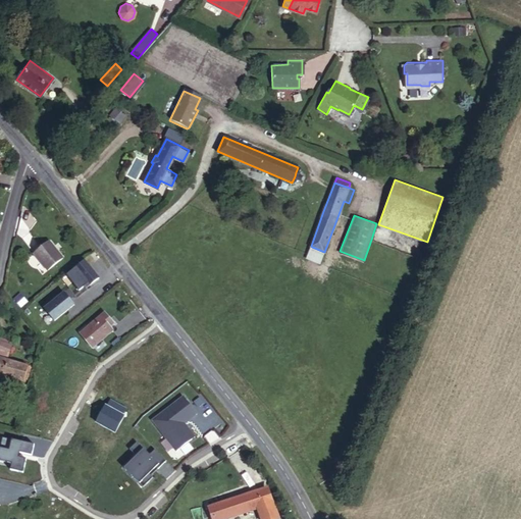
[(61,256),(48,241),(34,252),(47,267),(61,256)]
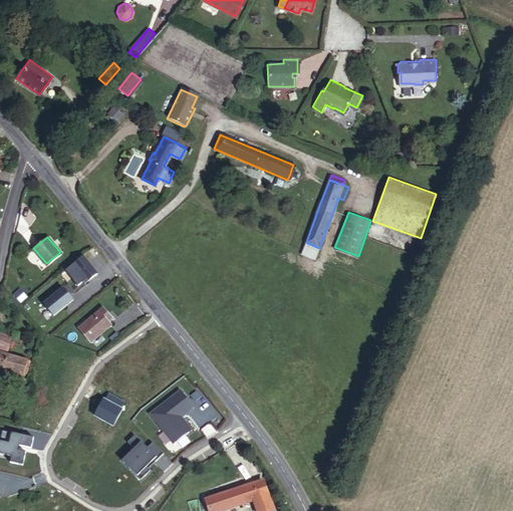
[(319,248),(307,243),(304,249),(317,255),(319,248)]
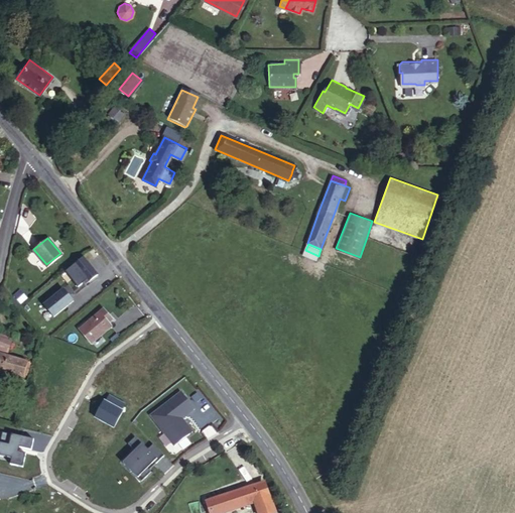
[(82,256),(65,270),(78,285),(87,278),(89,279),(97,273),(82,256)]
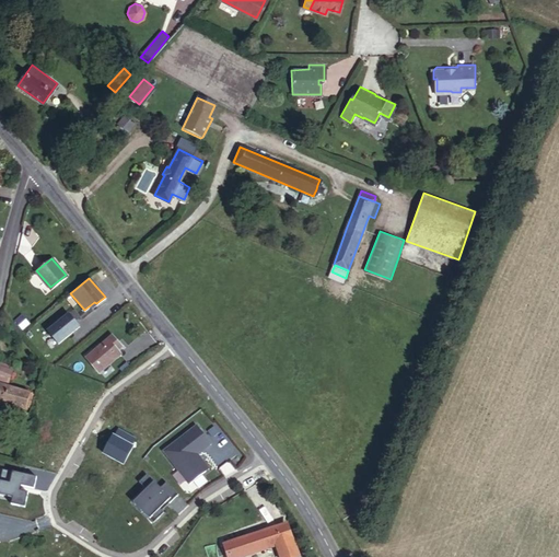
[(73,308),(68,312),(77,322),(82,317),(73,308)]
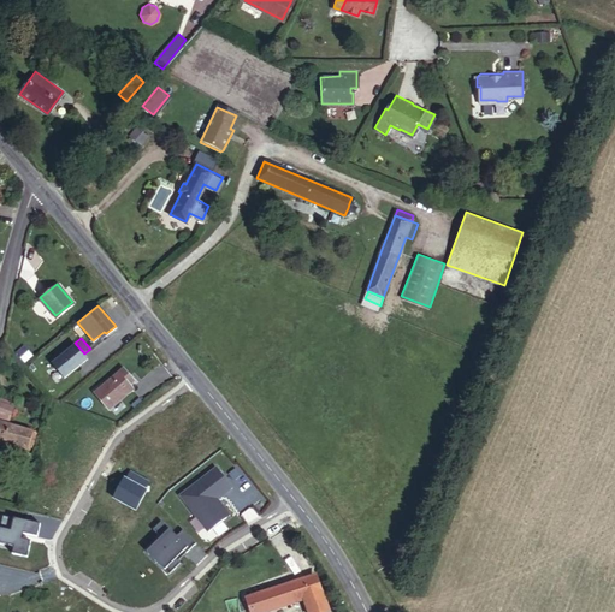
[(75,343),(52,362),(64,376),(87,357),(84,354),(75,343)]
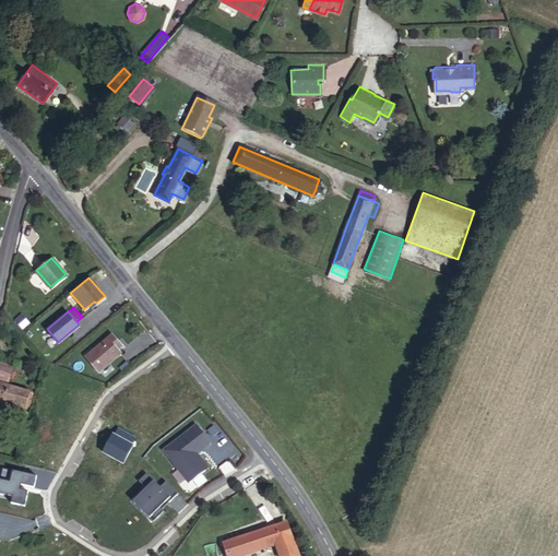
[(22,312),(15,319),(21,327),(28,320),(22,312)]
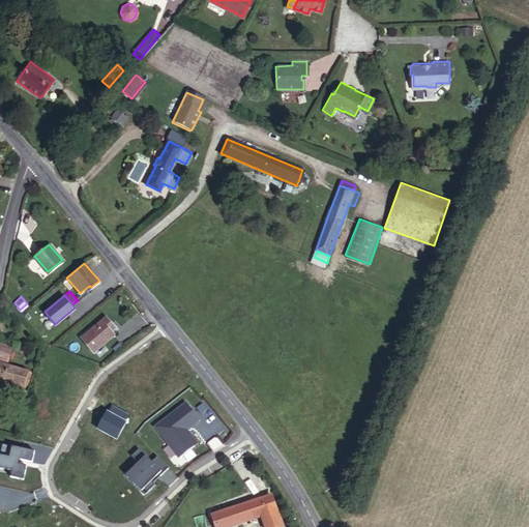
[(107,325),(111,321),(106,315),(81,337),(93,351),(114,332),(111,330),(107,325)]
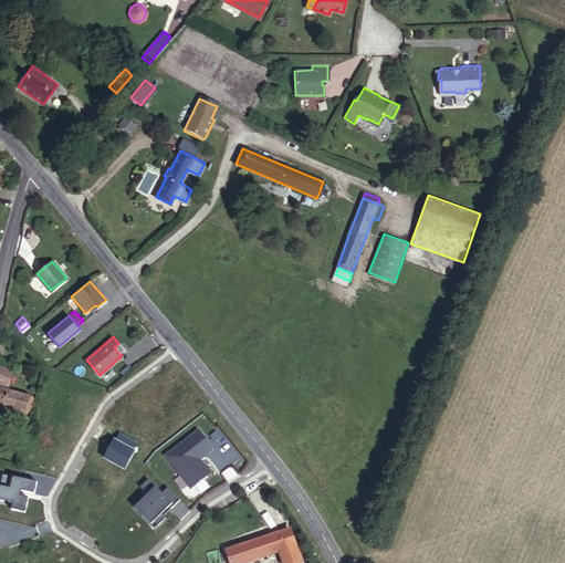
[(124,348),(118,343),(114,347),(118,353),(124,348)]
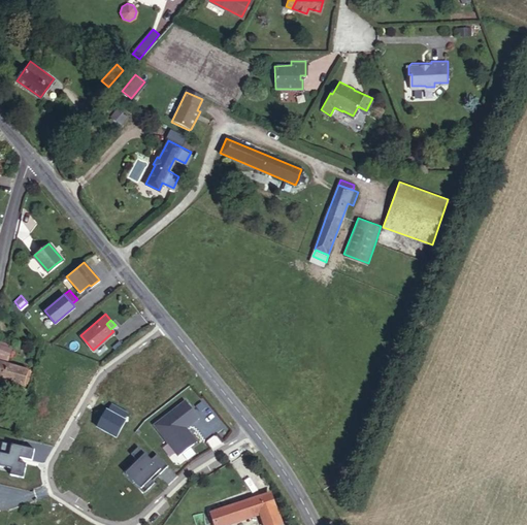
[(9,348),(0,345),(0,382),(1,383),(3,376),(22,383),(26,369),(7,363),(5,363),(9,348)]
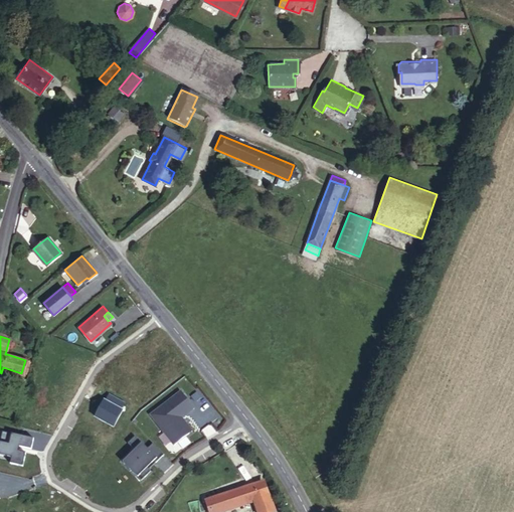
[(37,361),(34,378),(42,379),(45,363),(37,361)]
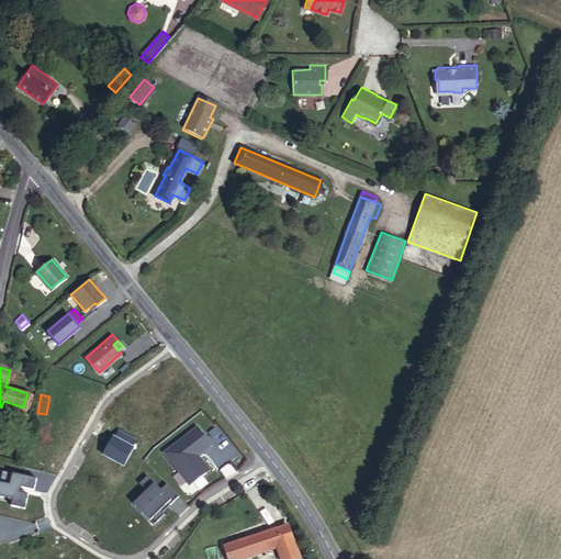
[(211,443),(198,425),(164,450),(190,483),(206,471),(194,456),(198,454),(211,443)]
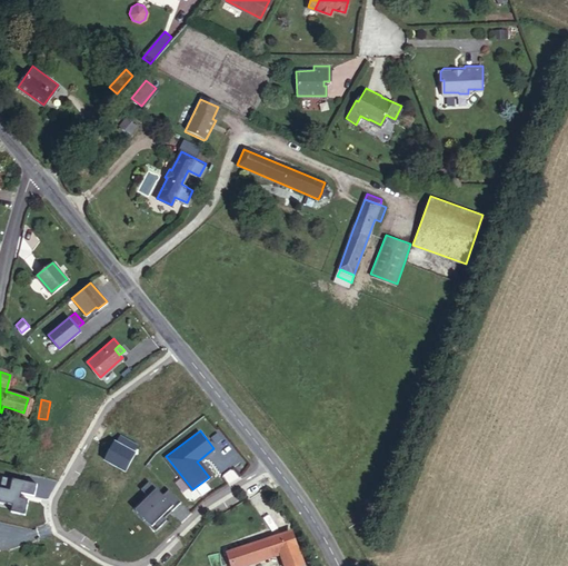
[(137,442),(120,433),(116,440),(115,439),(103,457),(125,469),(135,450),(132,450),(137,442)]
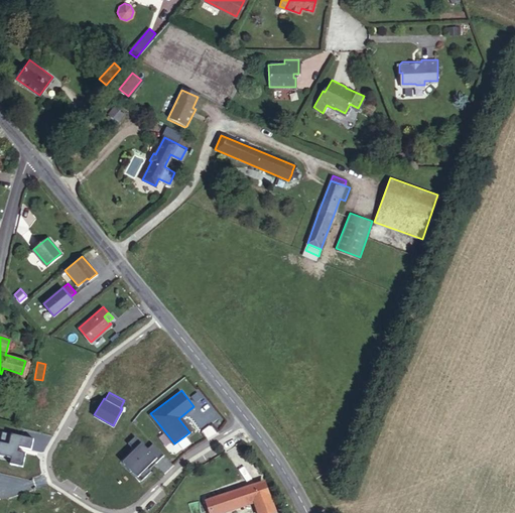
[(192,429),(181,416),(178,418),(189,432),(192,429)]
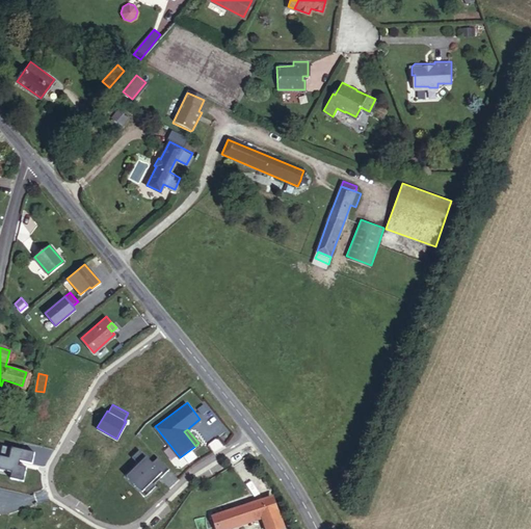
[(34,451),(1,444),(0,449),(0,468),(11,471),(9,477),(23,480),(26,466),(19,465),(20,459),(31,463),(34,451)]
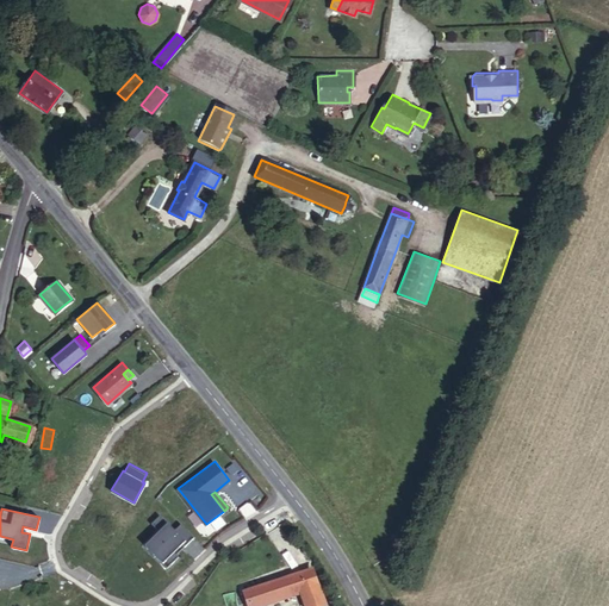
[(174,528),(160,513),(151,522),(159,530),(144,543),(167,566),(178,555),(175,553),(174,551),(182,542),(185,544),(194,535),(181,522),(174,528)]
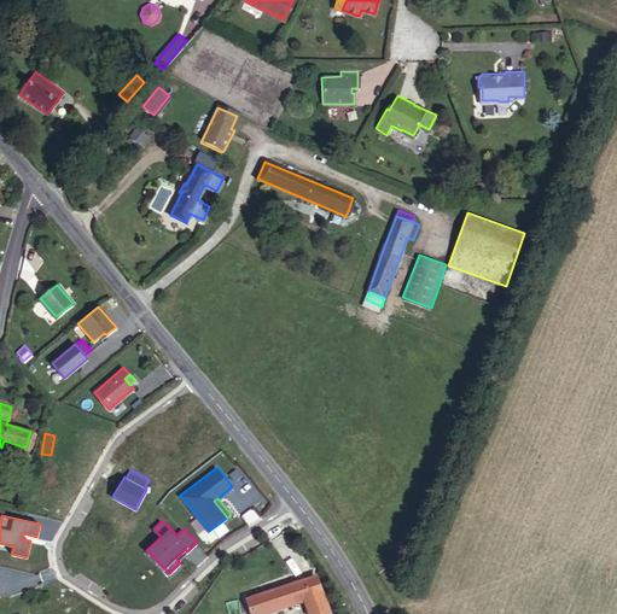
[(176,559),(178,560),(187,551),(185,549),(176,559)]
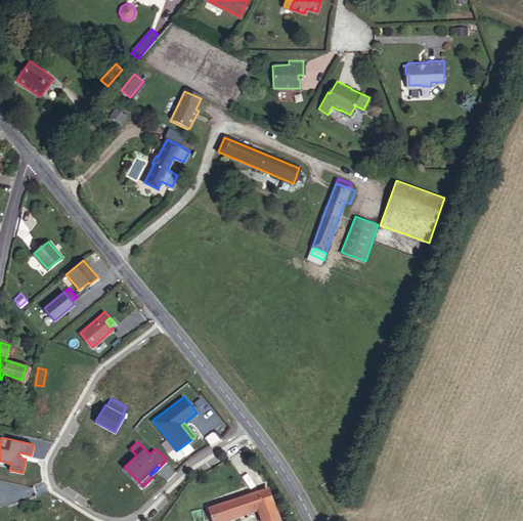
[(272,520),(278,519),(266,487),(210,506),(214,520),(217,520),(258,508),(261,520),(272,520)]
